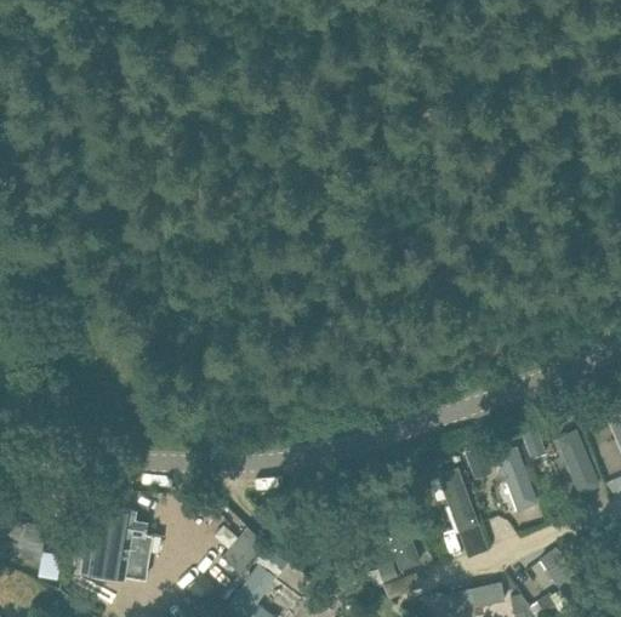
[(582,413),(588,428),(605,422),(599,406),(582,413)]
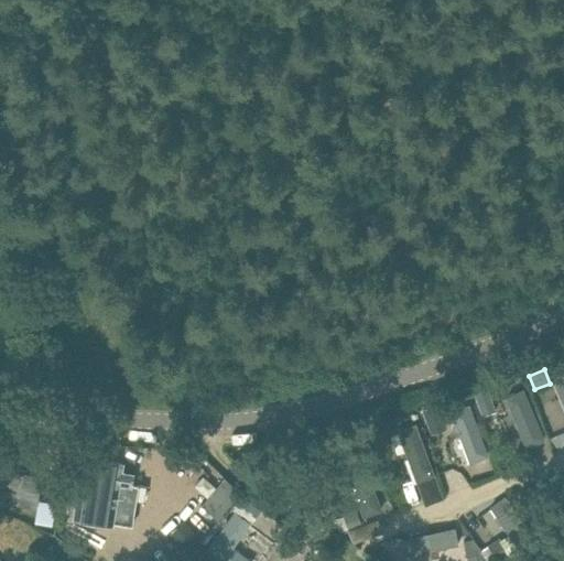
[(497,411),(488,389),(475,394),(485,417),(497,411)]
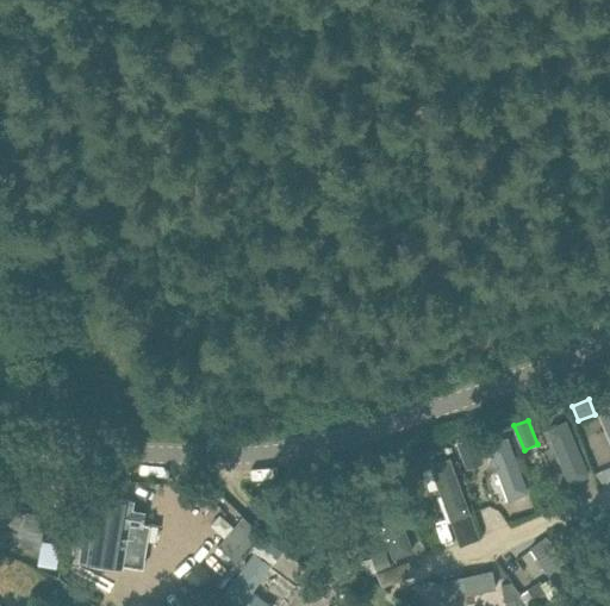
[(567,423),(547,431),(570,486),(590,478),(567,423)]
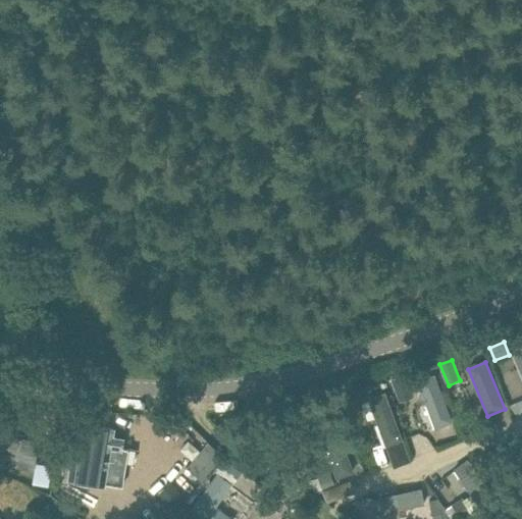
[(434,377),(417,383),(435,430),(453,424),(434,377)]
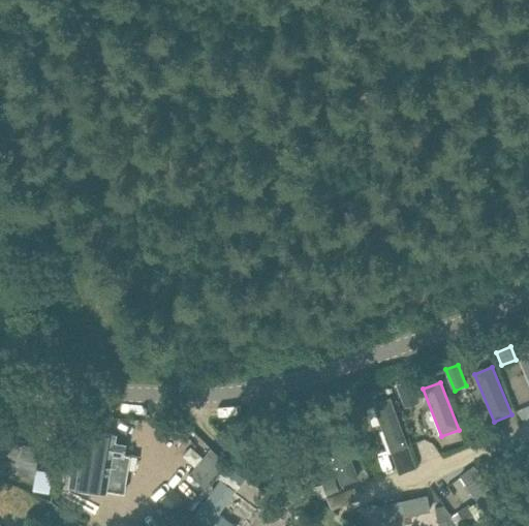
[(416,398),(411,383),(400,388),(405,402),(416,398)]
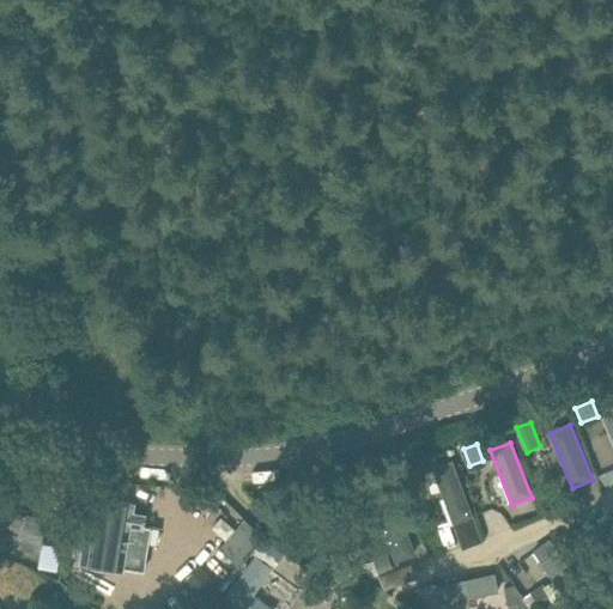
[(454,463),(432,470),(451,527),(454,525),(462,552),(481,544),(454,463)]
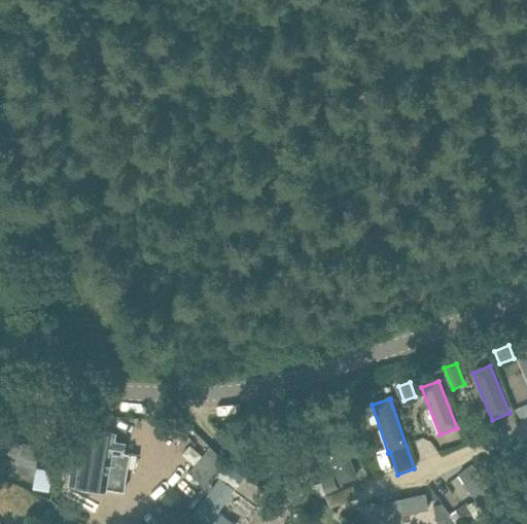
[(79,430),(70,487),(106,493),(112,455),(124,456),(125,446),(113,445),(115,437),(79,430)]
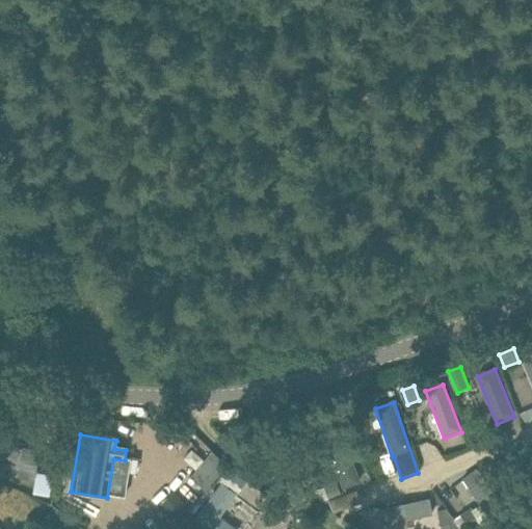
[(344,434),(325,441),(343,490),(361,483),(344,434)]
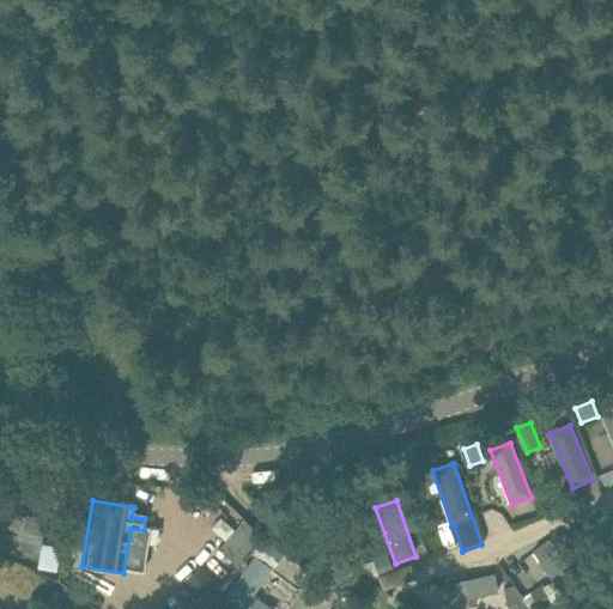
[(0,511),(0,546),(35,554),(42,522),(0,511)]
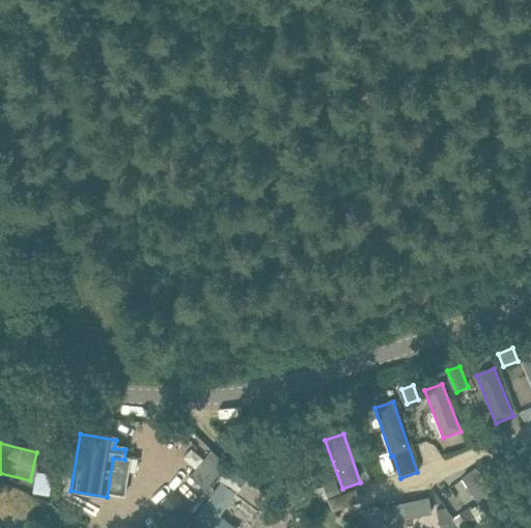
[(190,476),(204,488),(224,463),(210,451),(190,476)]
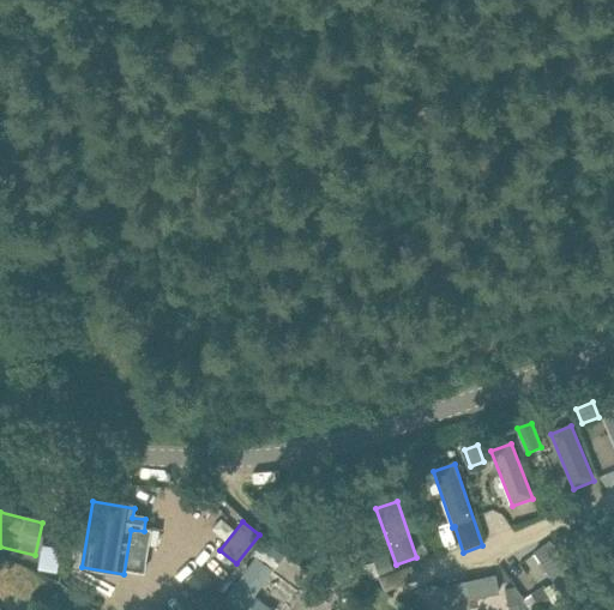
[(551,542),(534,554),(570,604),(587,592),(551,542)]
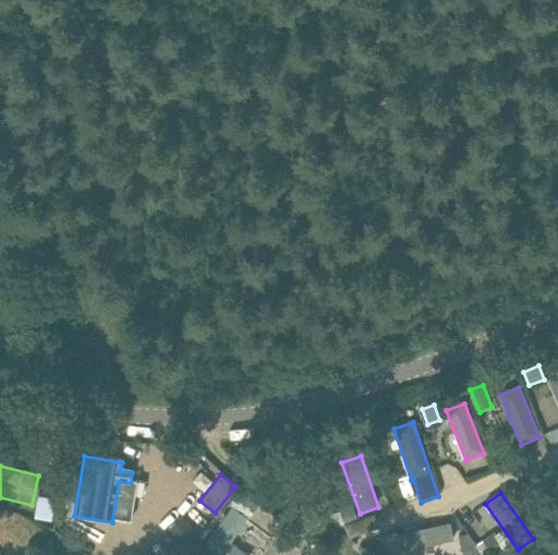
[(340,526),(358,519),(353,505),(335,511),(340,526)]
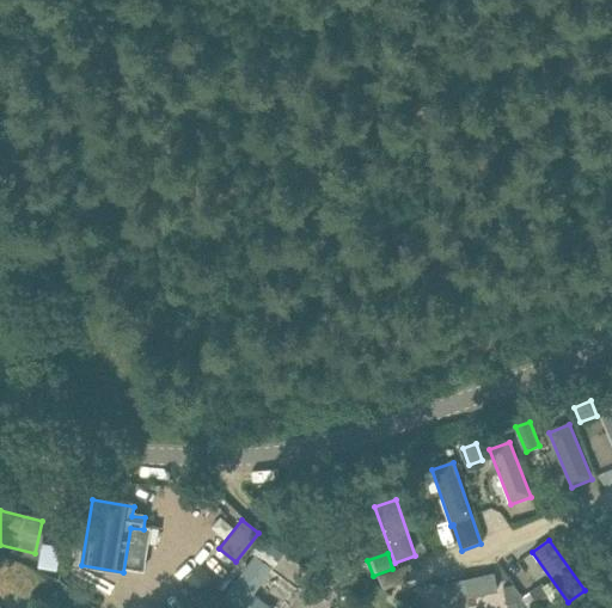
[(254,554),(224,600),(234,607),(274,607),(255,594),(273,566),(254,554)]
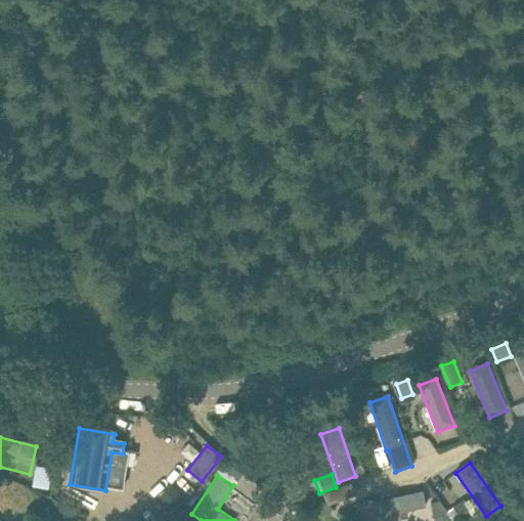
[(173,514),(186,502),(171,486),(159,498),(173,514)]
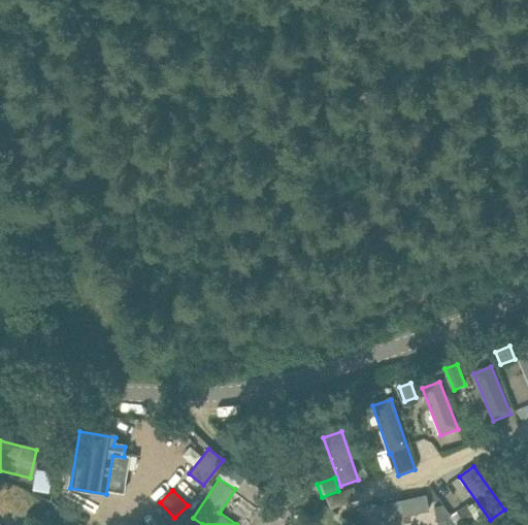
[(385,520),(386,524),(403,524),(402,516),(431,510),(428,495),(375,506),(378,521),(385,520)]
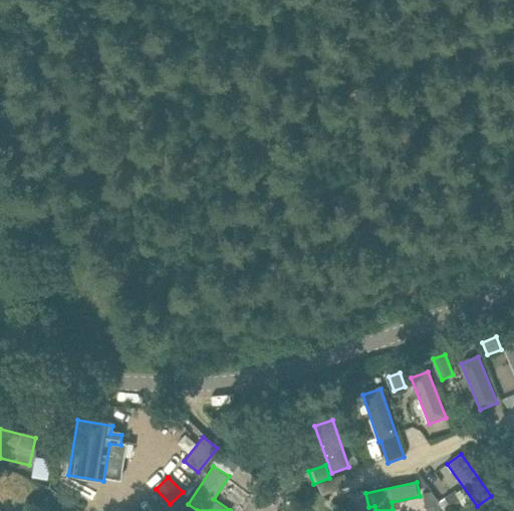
[(445,499),(452,510),(455,510),(463,505),(456,493),(445,499)]
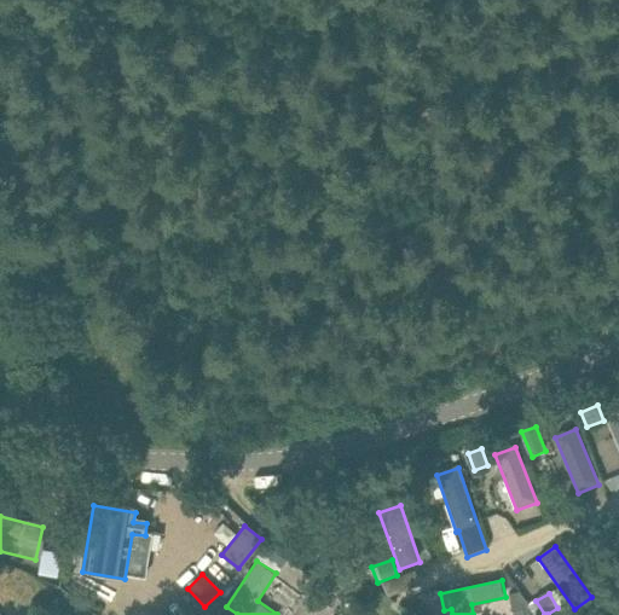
[(512,605),(513,614),(534,614),(526,603),(512,605)]
